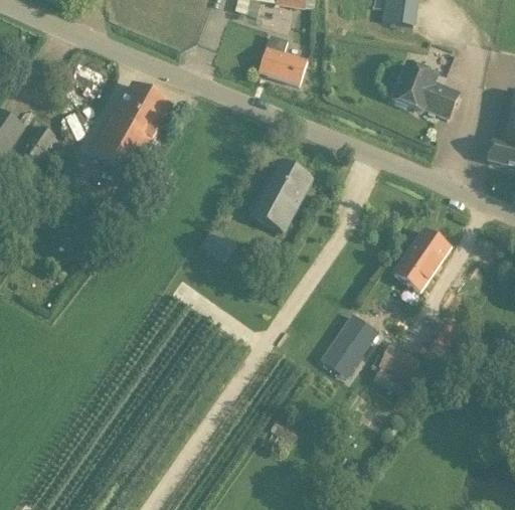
[(258,0),(304,8),(305,0),(258,0)]
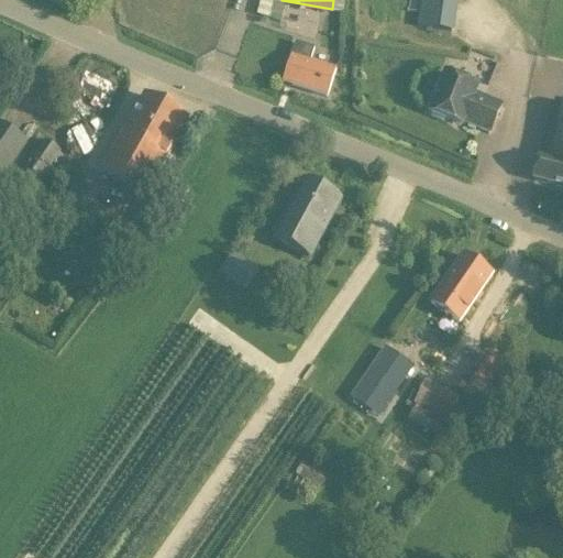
[(295,40),(282,78),(327,93),(335,66),(309,57),(313,45),(295,40)]
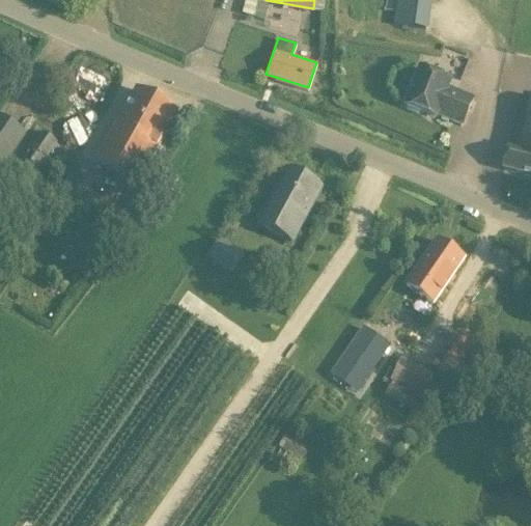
[(436,114),(437,112),(462,121),(473,94),(448,84),(451,77),(418,63),(403,101),(436,114)]
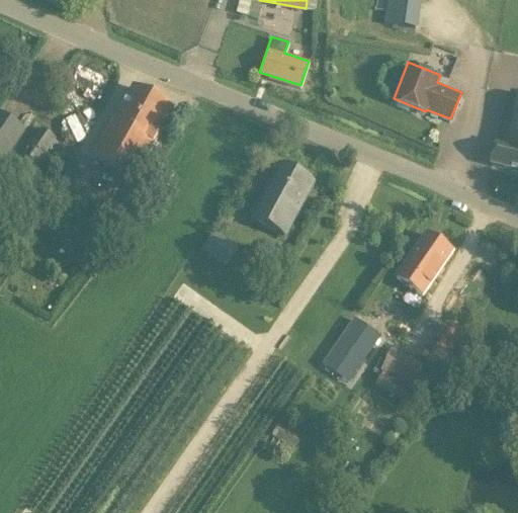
[(93,155),(132,178),(173,106),(134,84),(93,155)]
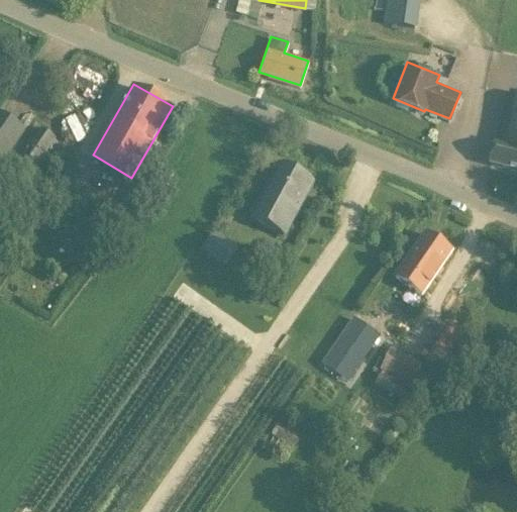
[(516,92),(506,90),(489,161),(516,168),(516,92)]
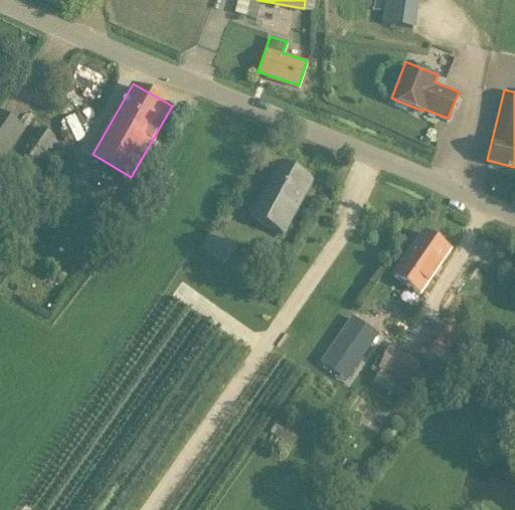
[(0,109),(0,162),(25,126),(0,109)]
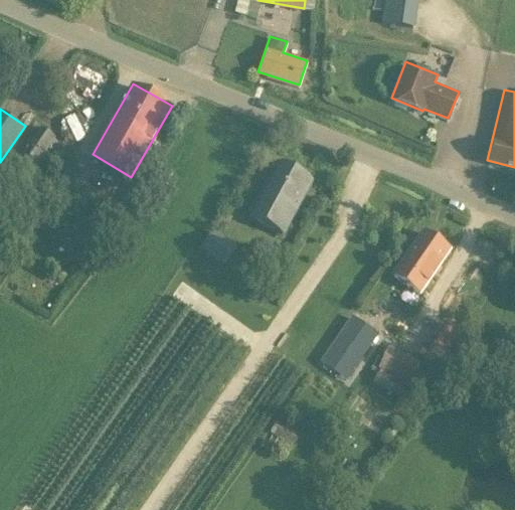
[(65,115),(72,138),(84,135),(77,111),(65,115)]
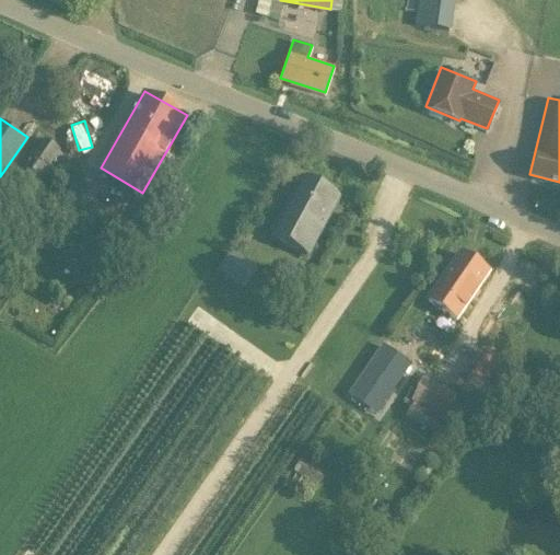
[(45,135),(1,199),(15,209),(36,181),(49,189),(59,175),(46,165),(59,146),(45,135)]
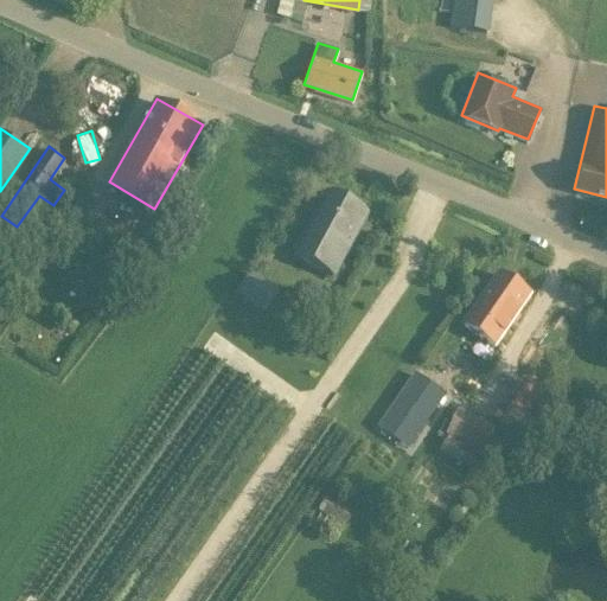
[(327,190),(293,253),(334,275),(369,212),(327,190)]
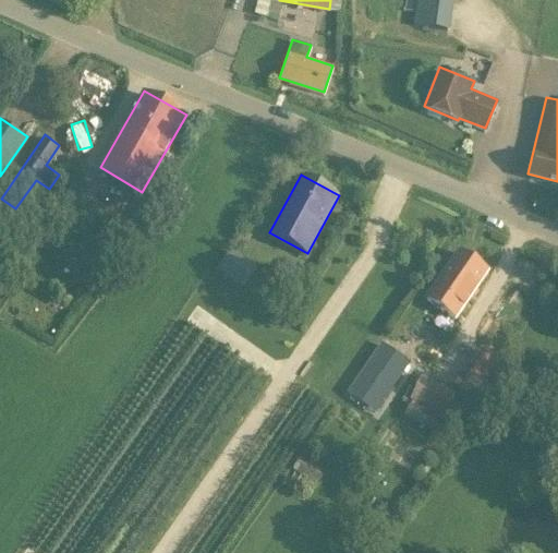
[(107,213),(95,235),(107,242),(120,220),(107,213)]
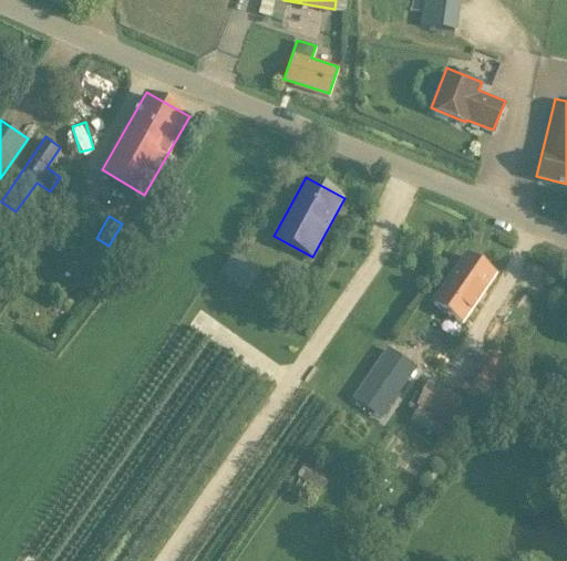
[(228,251),(216,270),(244,289),(257,270),(228,251)]
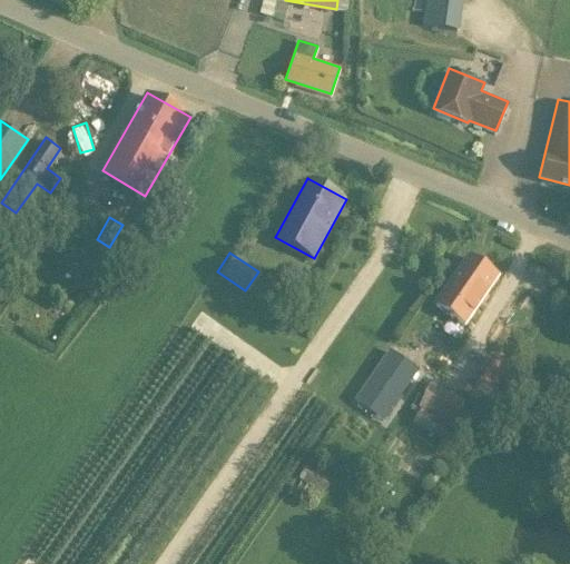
[(435,302),(464,323),(498,274),(469,254),(435,302)]
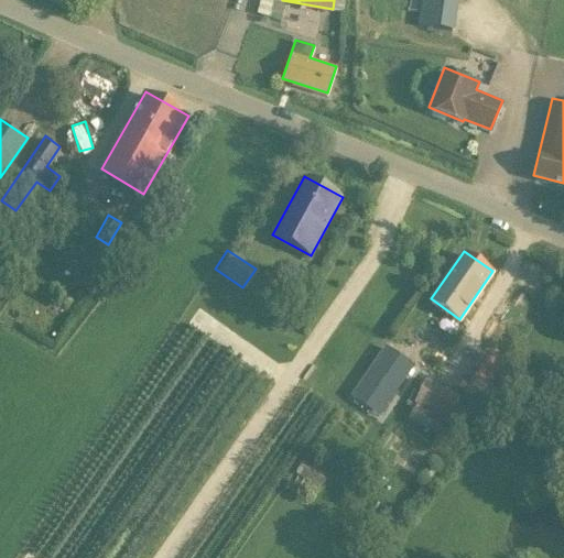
[(384,404),(415,361),(388,342),(357,385),(384,404)]
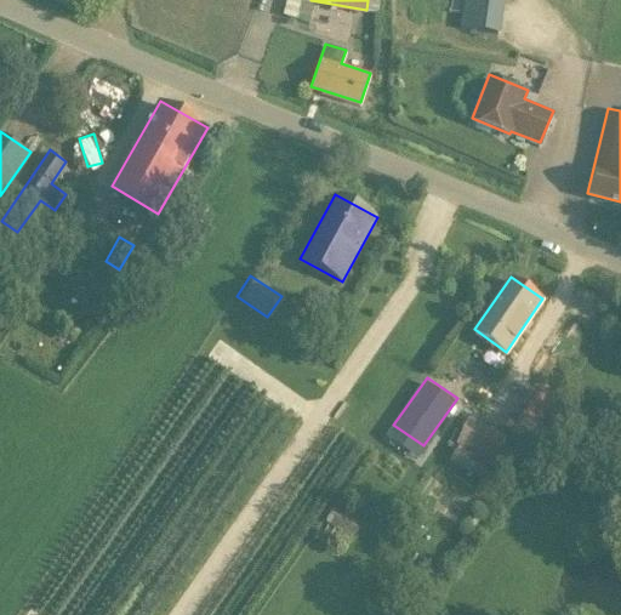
[(468,417),(455,440),(490,460),(493,456),(502,462),(510,449),(500,443),(503,437),(468,417)]
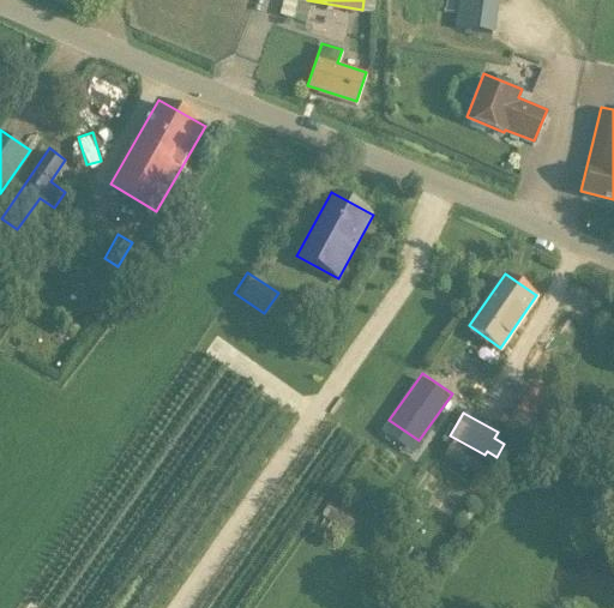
[(452,440),(445,455),(479,473),(486,458),(452,440)]
